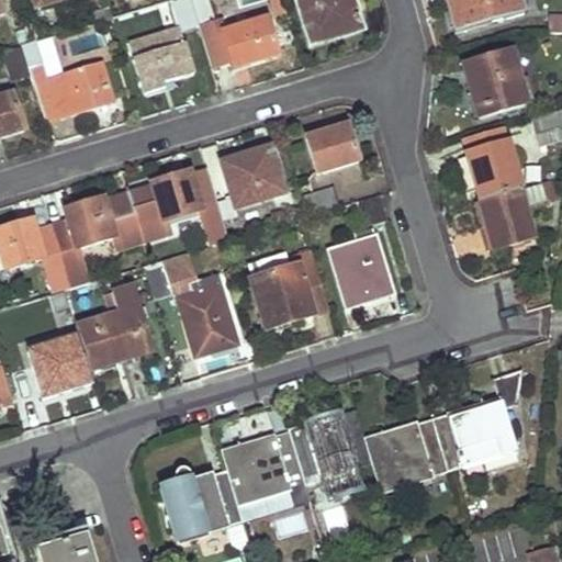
[(32,0),(36,13),(69,3),(67,0),(32,0)]
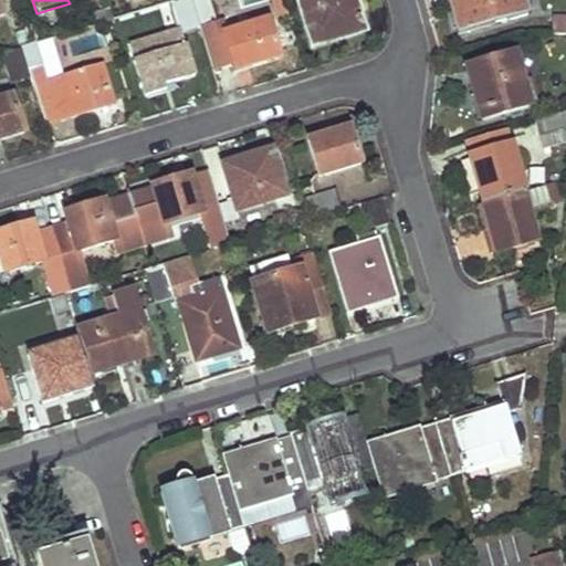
[(160,84),(194,74),(181,33),(199,28),(191,0),(170,0),(179,31),(129,45),(144,95),(163,90),(160,84)]
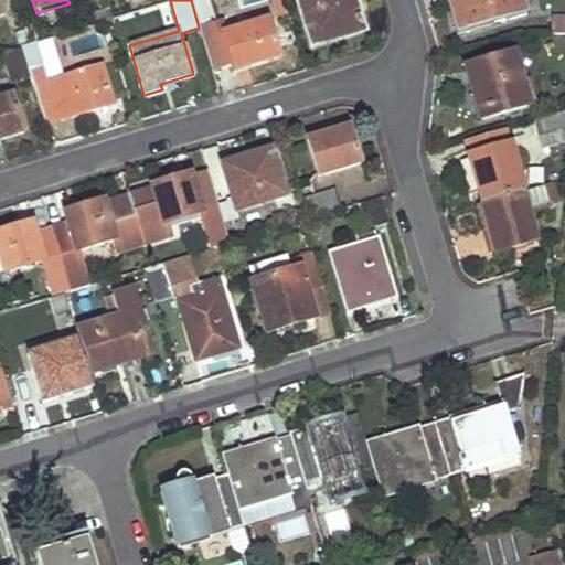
[(191,0),(199,28),(216,22),(209,0),(191,0)]
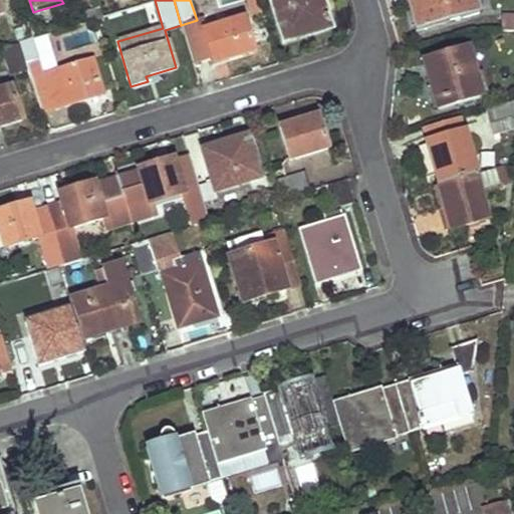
[(270,0),(282,41),(329,27),(323,8),(321,9),(318,0),(270,0)]
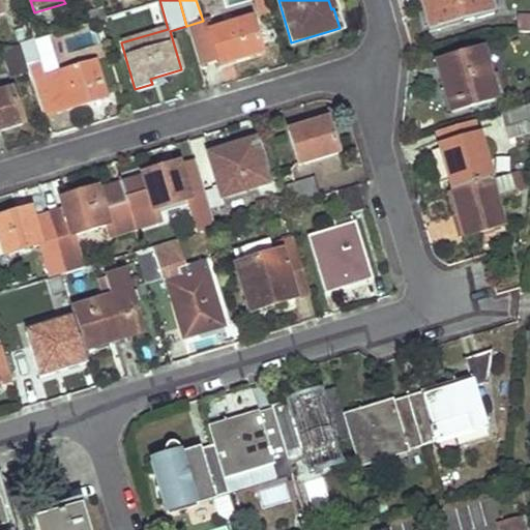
[(427,0),(418,0),(429,31),(436,30),(427,0)]
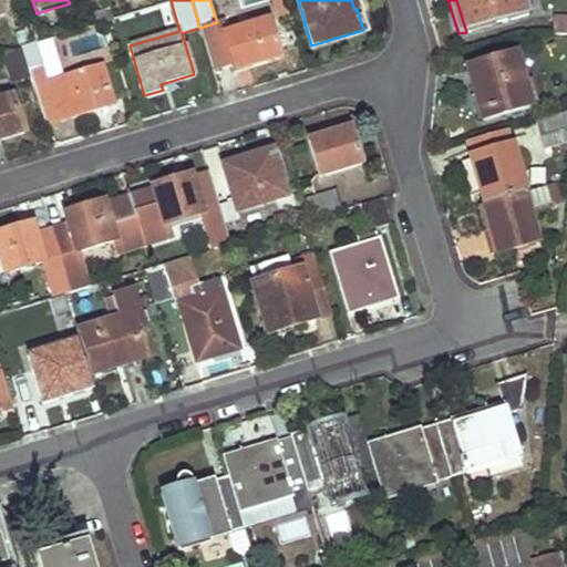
[(456,0),(466,32),(511,20),(505,0),(456,0)]
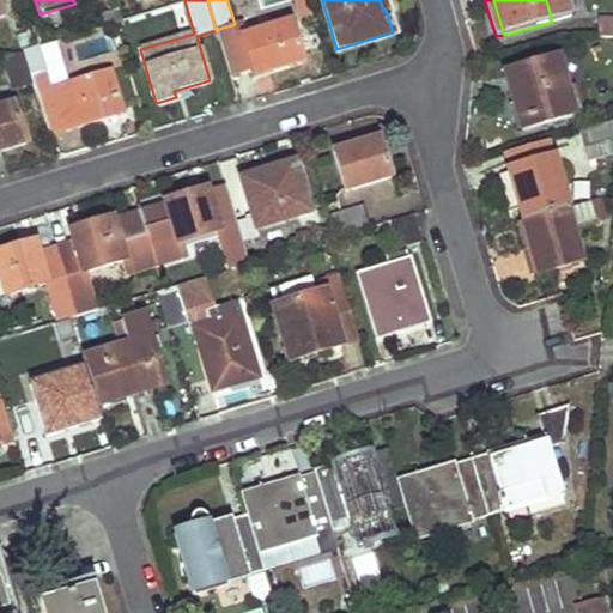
[(565,0),(546,0),(552,22),(570,17),(565,0)]
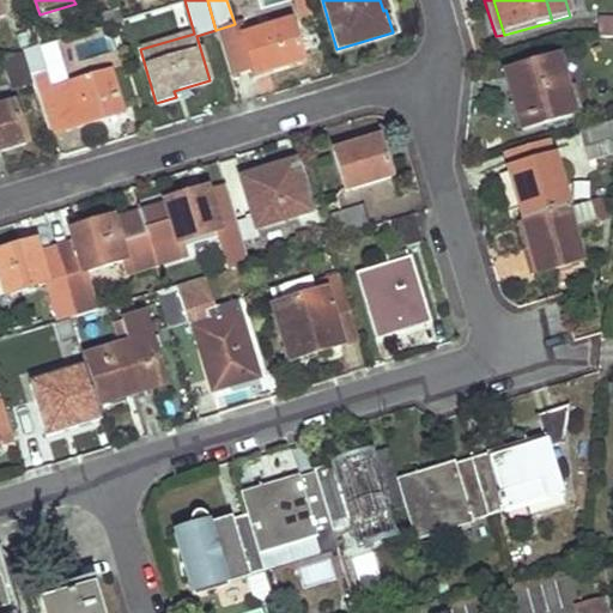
[(102,13),(105,25),(121,19),(117,8),(102,13)]
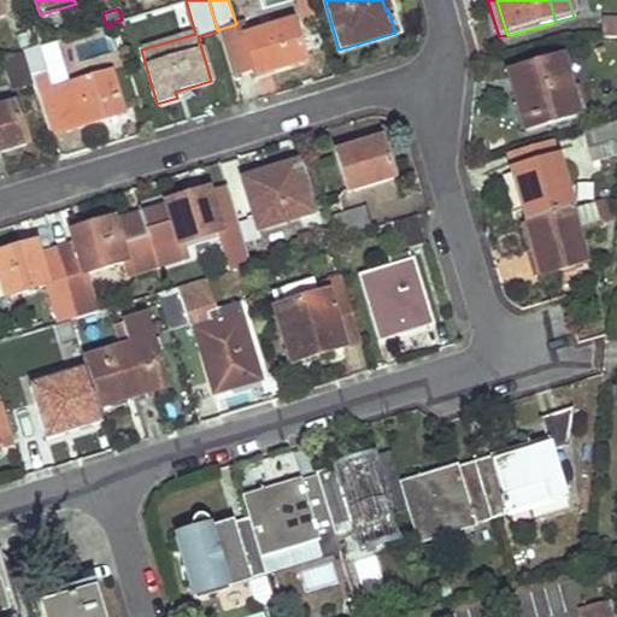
[(616,18),(603,18),(603,37),(616,37),(616,18)]
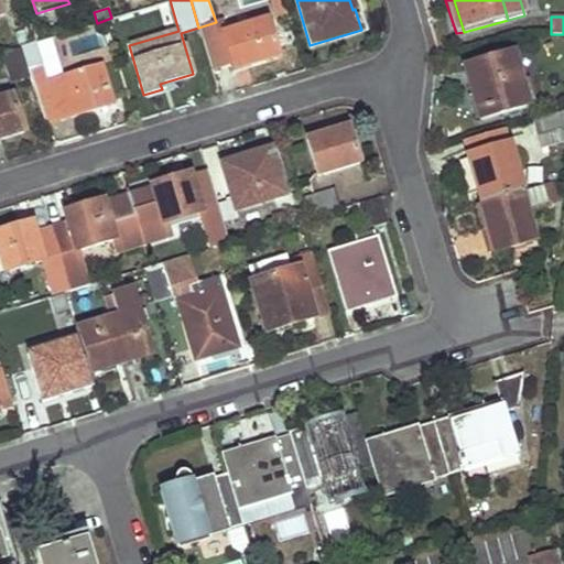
[(224,34),(234,69),(259,62),(278,56),(267,21),(224,34)]
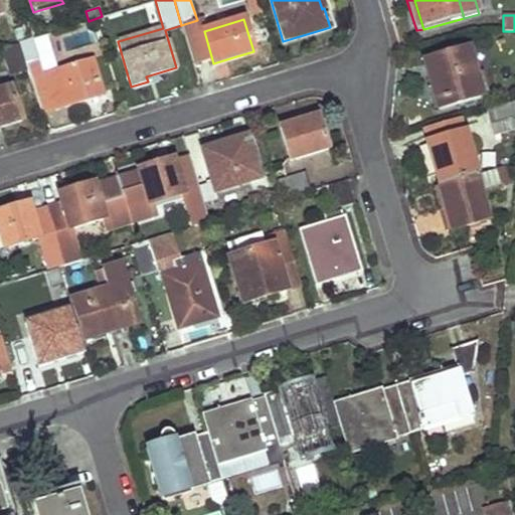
[(25,60),(36,57),(30,38),(25,40),(19,41),(25,60)]
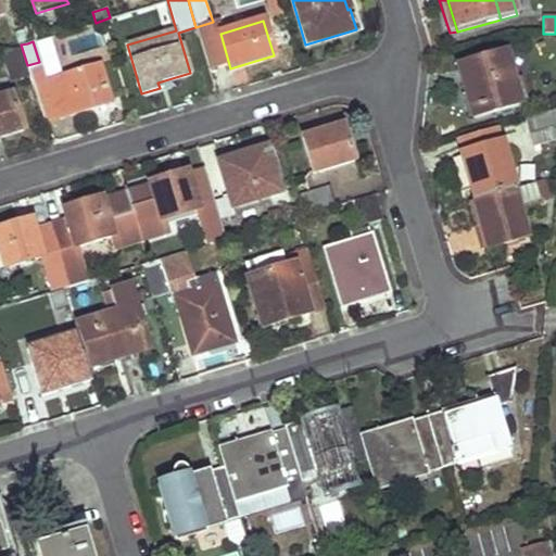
[(7,71),(27,65),(21,45),(1,51),(7,71)]
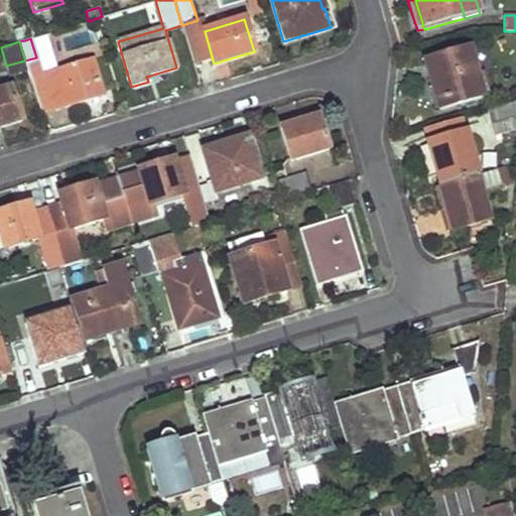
[(37,51),(42,68),(58,62),(53,46),(37,51)]
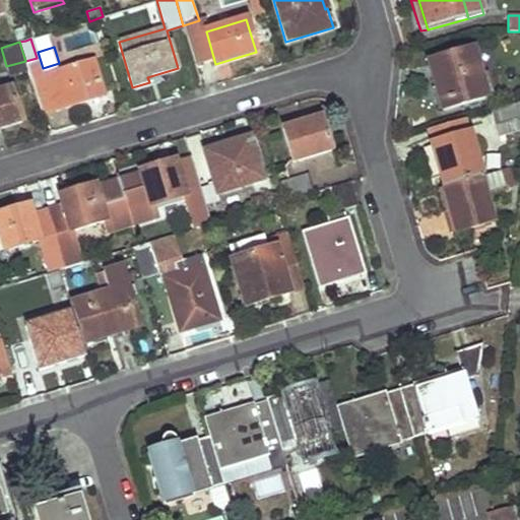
[(443,109),(488,95),(479,68),(474,48),(429,61),(436,85),(443,109)]
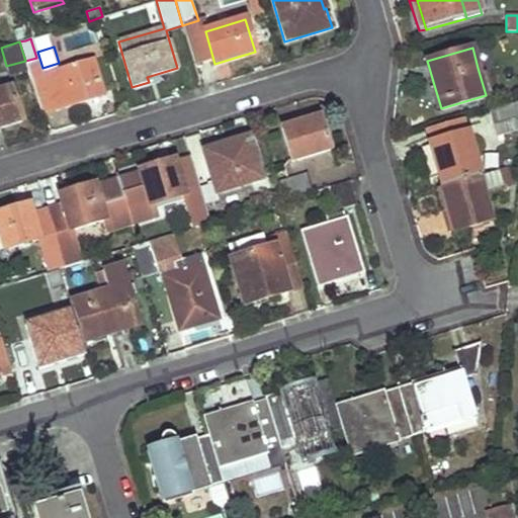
[(56,110),(102,97),(91,60),(45,74),(55,108),(56,110)]
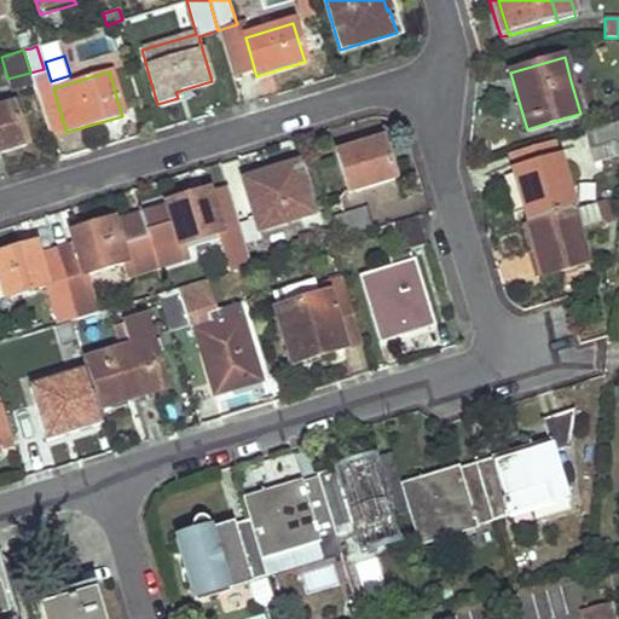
[(579,79),(571,81),(580,114),(590,110),(579,79)]
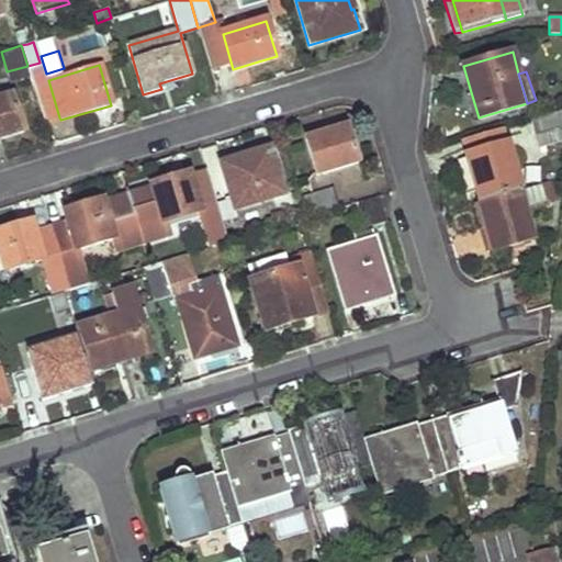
[(59,117),(48,80),(32,85),(43,122),(59,117)]
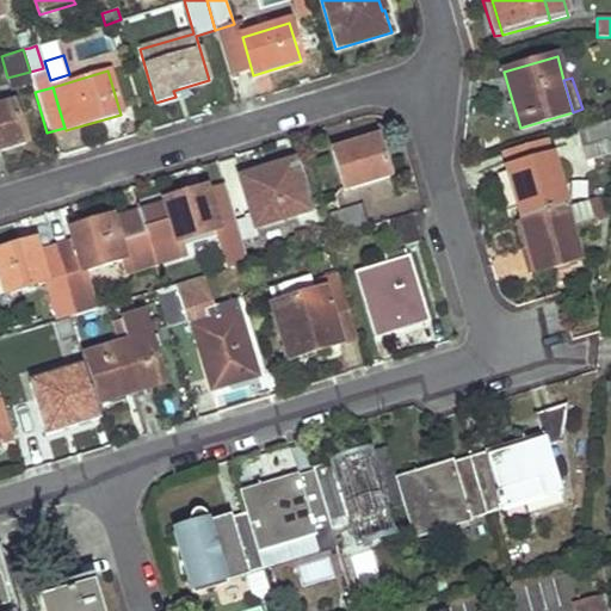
[(0,149),(24,143),(12,103),(0,106),(0,149)]
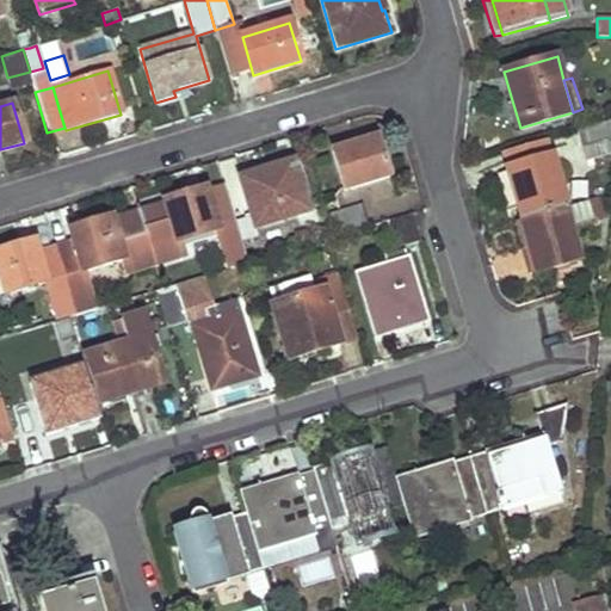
[(610,121),(578,130),(587,160),(610,153),(610,121)]
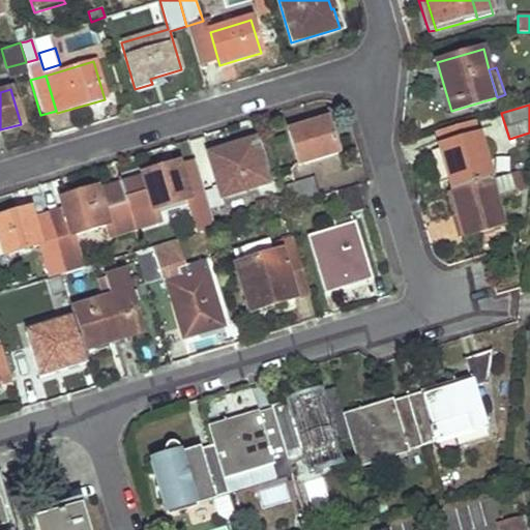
[(290,135),(299,165),(339,153),(328,120),(306,127),(307,129),(290,135)]
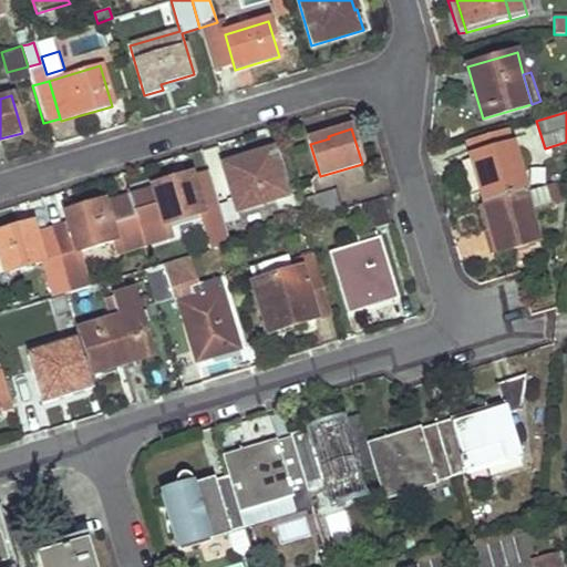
[(513,145),(470,157),(475,178),(483,205),(526,192),(513,145)]
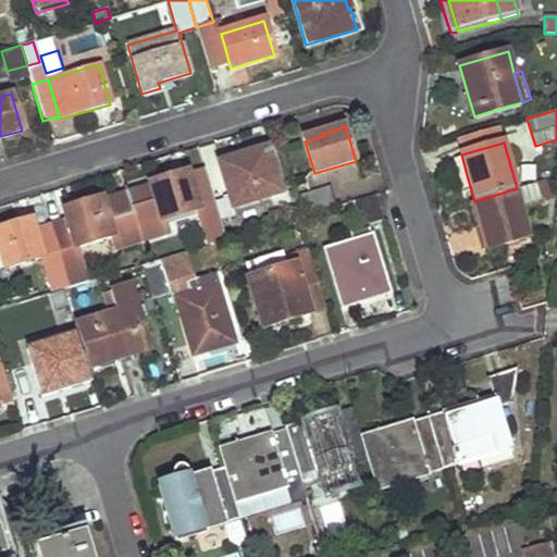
[(221,163),(234,208),(280,194),(275,180),(273,172),(267,149),(237,158),(221,163)]
